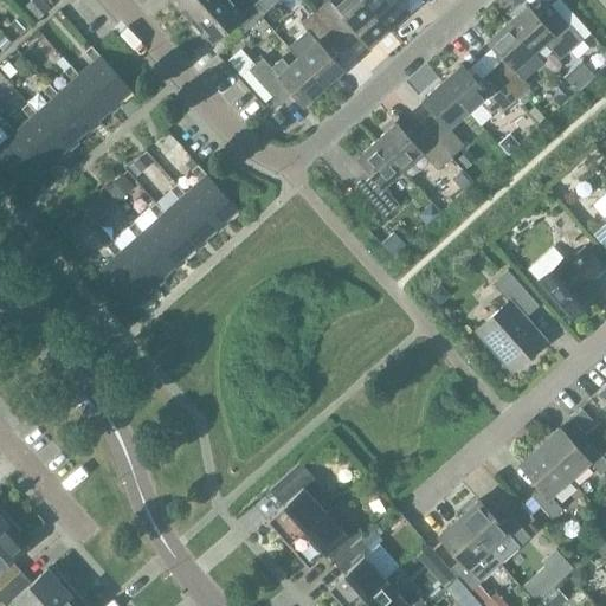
[(172,0),(191,21),(214,0),(172,0)]
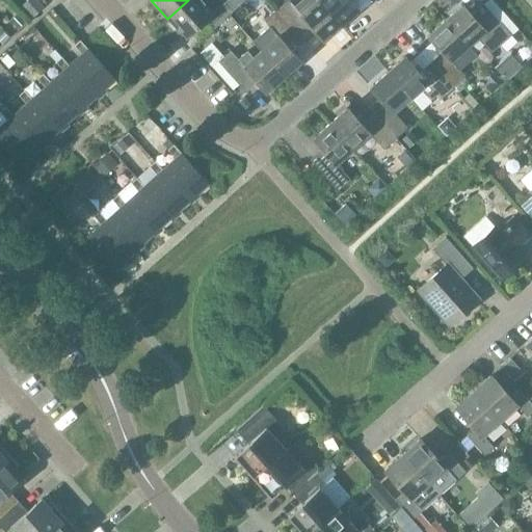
[(213,14),(201,0),(188,0),(167,19),(186,38),(206,21),(213,30),(233,12),(224,3),(213,14)]
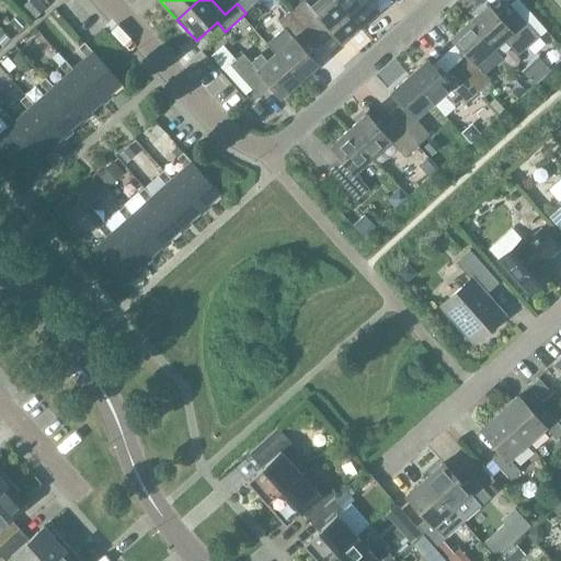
[(302,0),(292,11),(315,37),(323,30),(329,35),(332,33),(342,44),(361,27),(335,0),(318,16),(304,0),(302,0)]
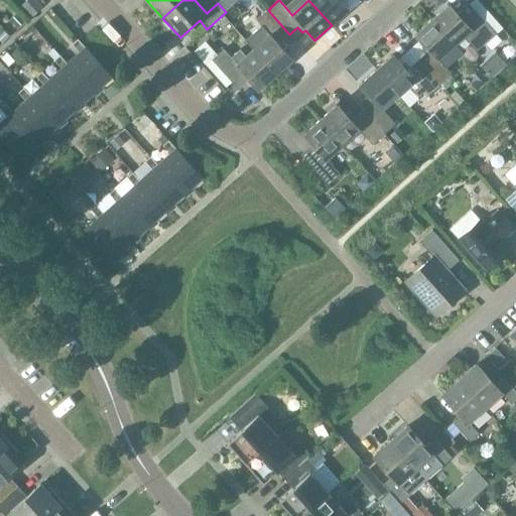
[(308,0),(332,25),(348,10),(340,0),(339,0),(308,0)]
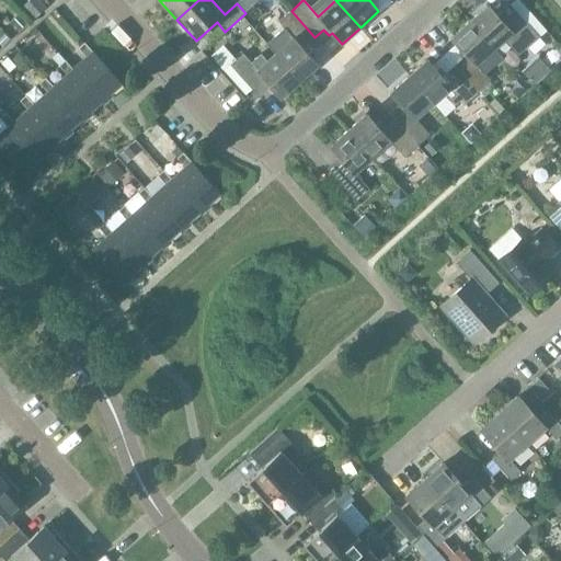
[(45,2),(32,13),(42,26),(55,15),(45,2)]
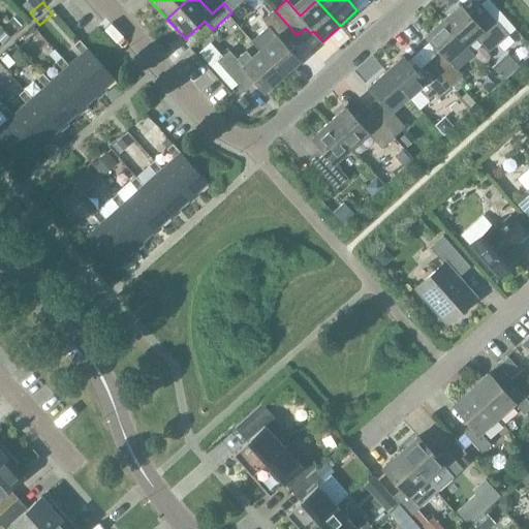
[(460,5),(442,21),(466,45),(473,39),(488,54),(508,35),(486,10),(477,19),(472,12),(469,16),(460,5)]
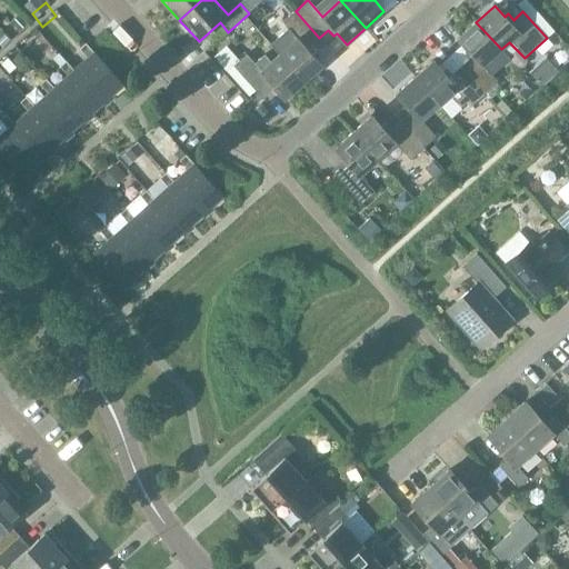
[(279,55),(303,82),(322,66),(312,55),(316,52),(310,46),(319,38),(296,11),(282,22),(297,39),(279,55)]
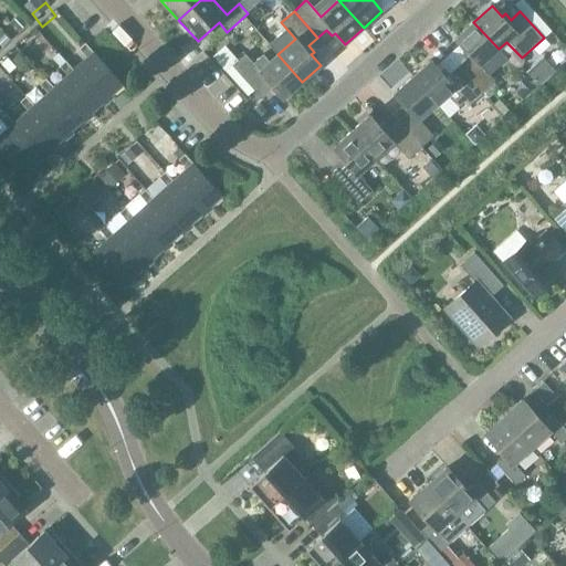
[(459,66),(482,93),(495,82),(481,65),(499,49),(473,22),(456,38),(465,49),(462,52),(468,59),(459,66)]
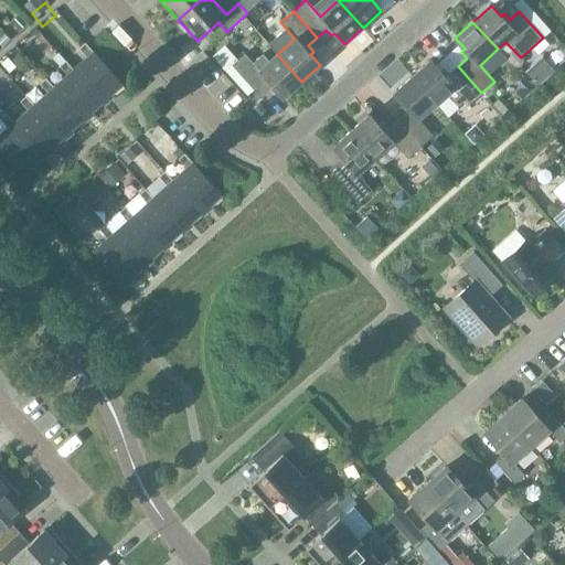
[(74,71),(103,103),(104,104),(112,97),(110,96),(123,85),(94,52),(93,53),(85,44),(80,49),(87,59),(74,71)]
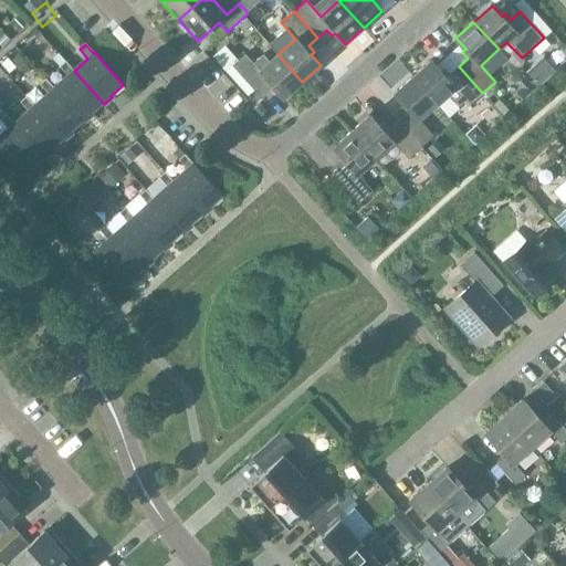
[(180,65),(197,80),(213,62),(197,46),(180,65)]
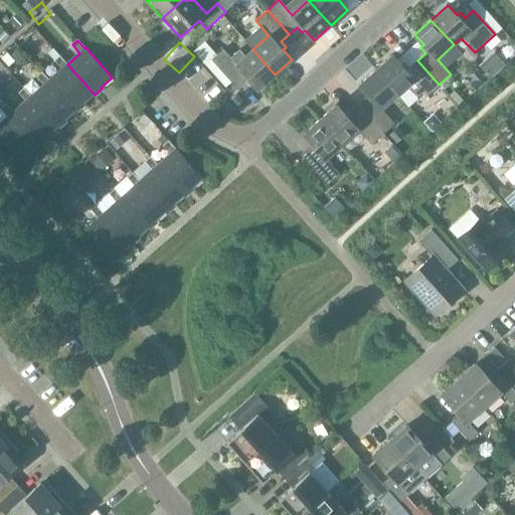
[(259,90),(275,74),(252,49),(236,64),(223,49),(211,60),(232,84),(241,76),(245,82),(249,79),(259,90)]
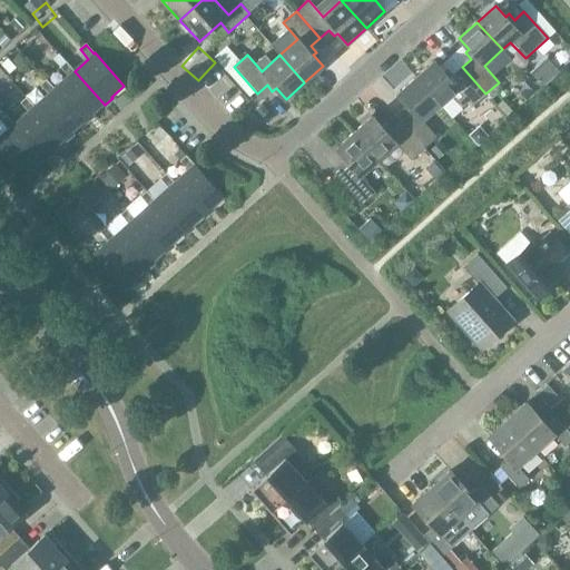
[(415,77),(440,105),(459,89),(473,105),(485,94),(462,67),(453,75),(448,69),(444,71),(434,60),(415,77)]
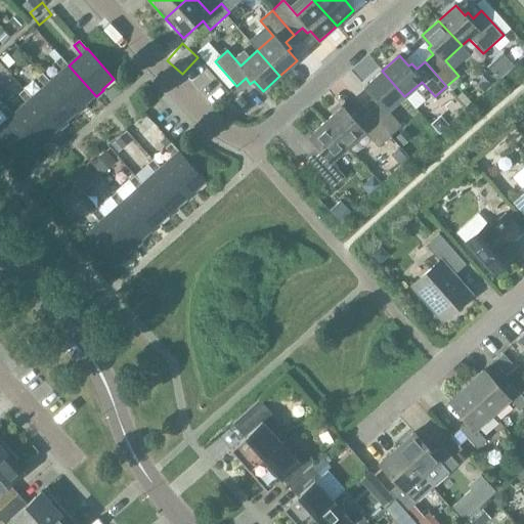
[(95,95),(69,66),(60,57),(55,61),(62,71),(50,82),(77,112),(78,113),(85,106),(84,105),(95,95)]
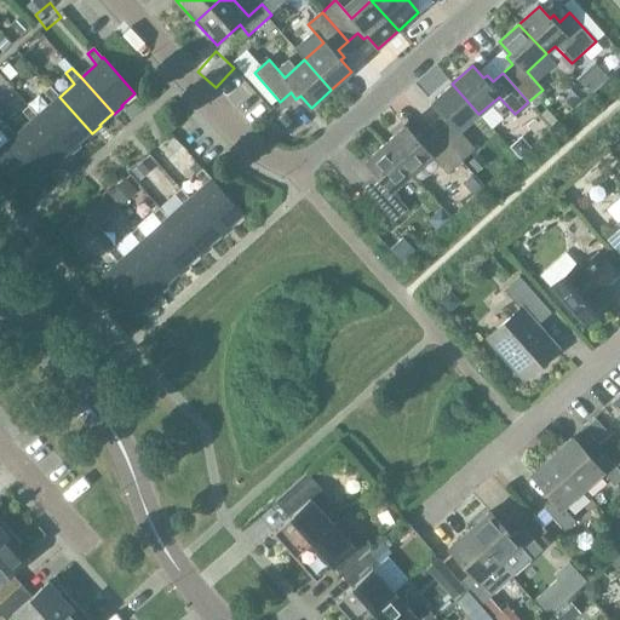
[(478,114),(452,84),(432,102),(442,114),(438,118),(445,124),(435,133),(461,162),(475,149),(459,132),(478,114)]
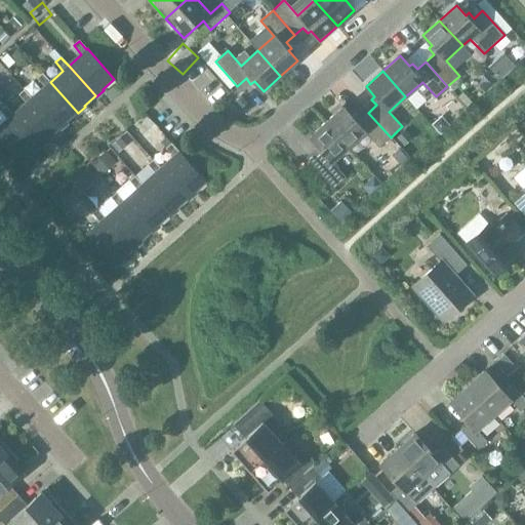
[(77,112),(50,82),(42,74),(37,78),(44,87),(32,98),(58,128),(59,129),(67,123),(66,122),(77,112)]
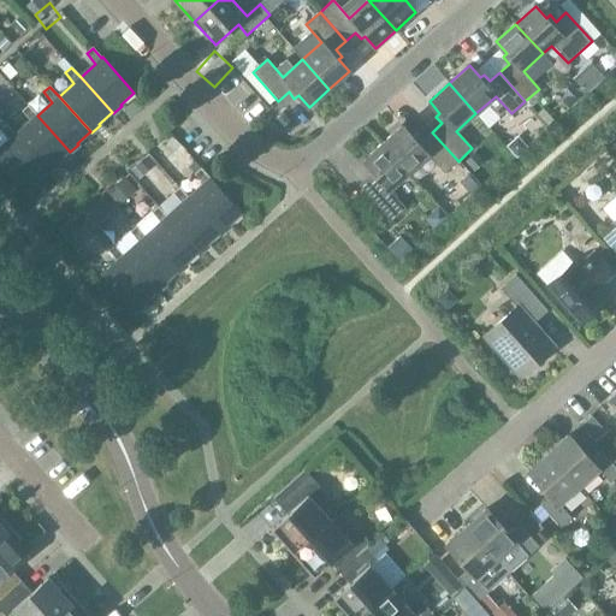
[(69,150),(37,116),(28,106),(22,111),(30,122),(16,135),(47,170),(48,171),(57,164),(55,163),(69,150)]
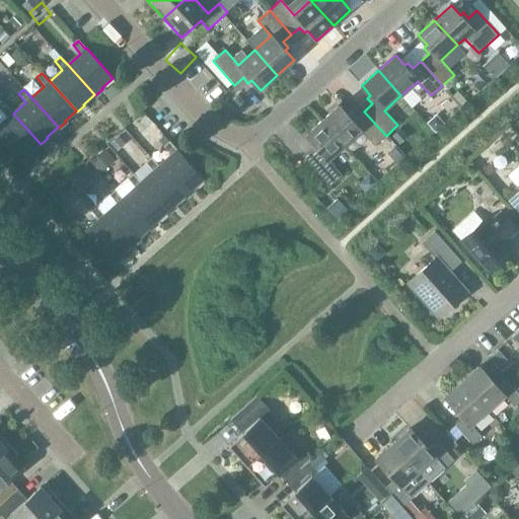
[(0,125),(0,136),(21,160),(21,159),(22,160),(29,154),(28,153),(40,143),(13,114),(6,105),(0,110),(8,119),(0,125)]
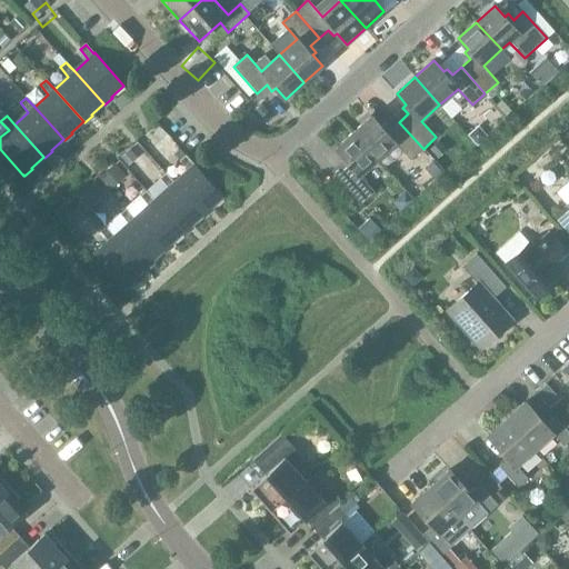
[(371,116),(353,132),(378,160),(388,151),(392,156),(400,149),(410,160),(423,149),(399,122),(390,130),(385,123),(381,127),(371,116)]
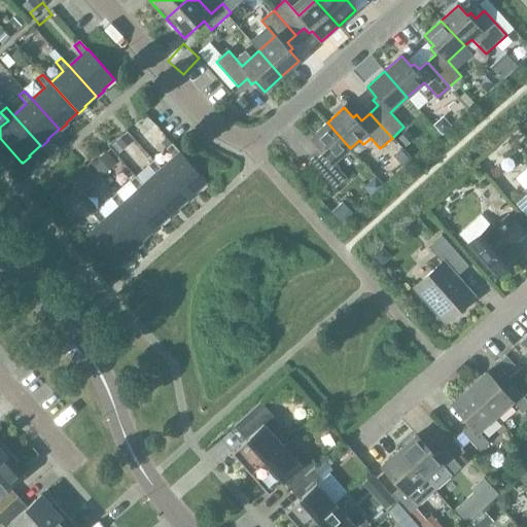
[(350,148),(327,123),(310,138),(319,148),(316,151),(321,156),(313,164),(335,188),(347,178),(334,163),(350,148)]
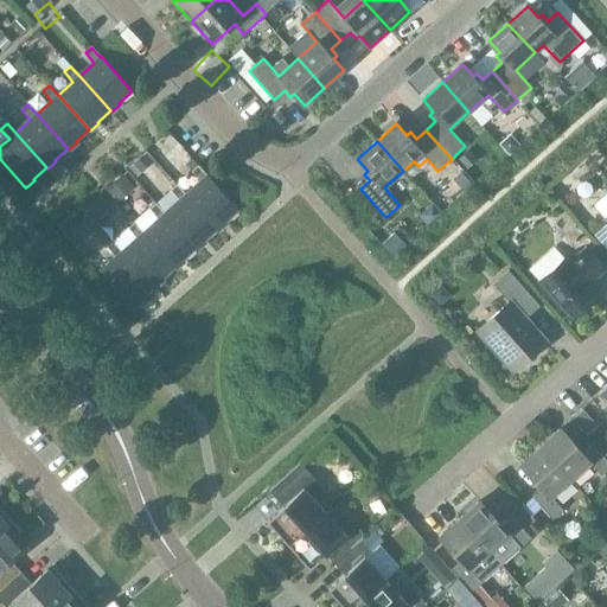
[(225,222),(238,210),(208,176),(206,176),(198,166),(192,172),(200,181),(186,195),(217,229),(218,230),(227,223),(225,222)]
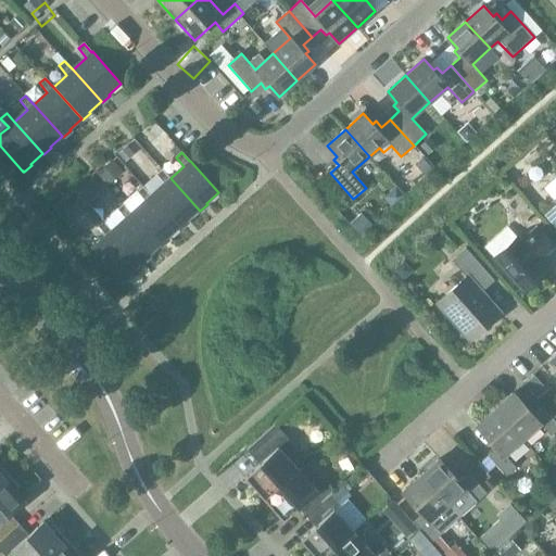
[(199,210),(171,178),(162,169),(156,175),(164,184),(151,196),(179,227),(180,229),(188,222),(187,220),(199,210)]
